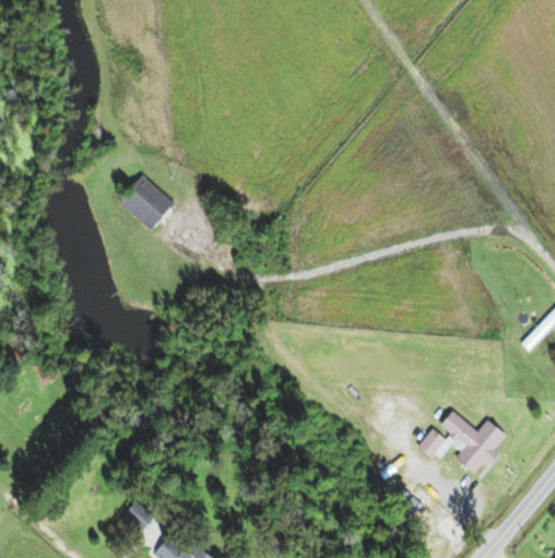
[(173,204),(142,174),(117,199),(148,229),(173,204)]
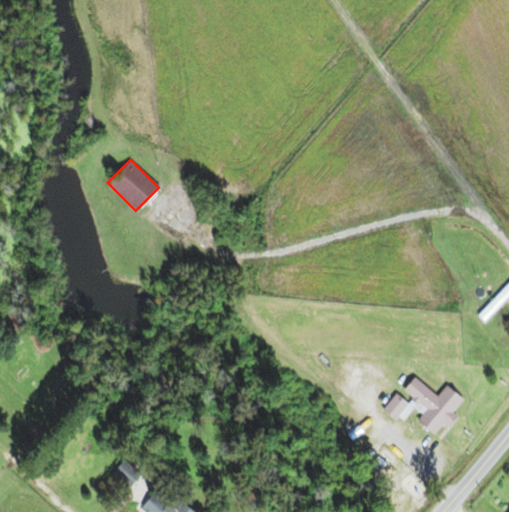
[(485,322),(508,299),(508,285),(478,315),(485,322)]
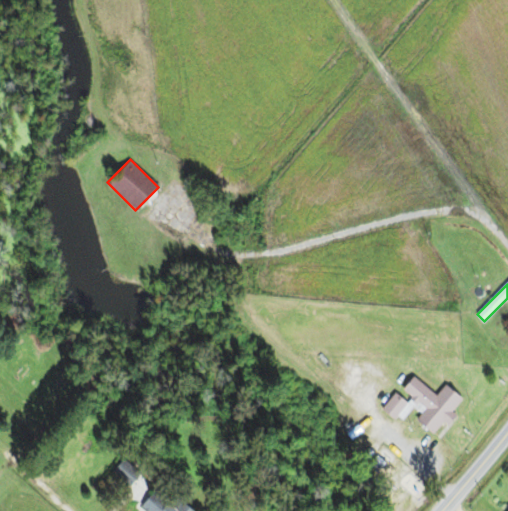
[(464,399),(445,384),(436,395),(412,375),(398,391),(397,390),(382,407),(402,423),(409,414),(434,435),(464,399)]
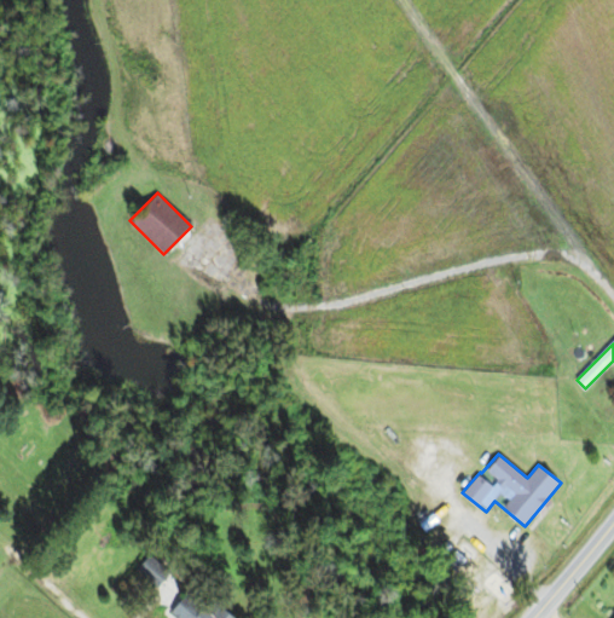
[(156,585),(168,571),(149,555),(137,570),(156,585)]
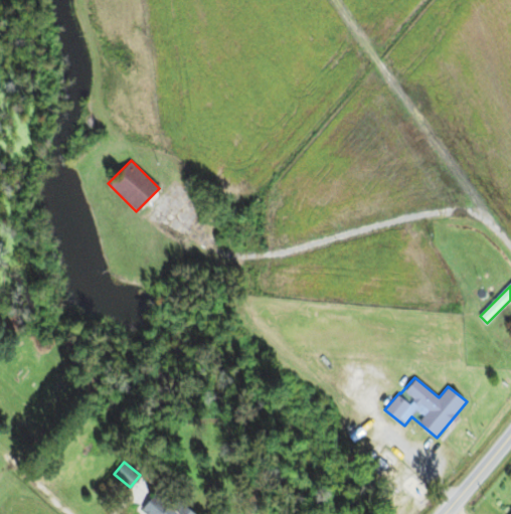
[(193,513),(182,504),(176,511),(154,493),(141,510),(145,513),(193,513)]
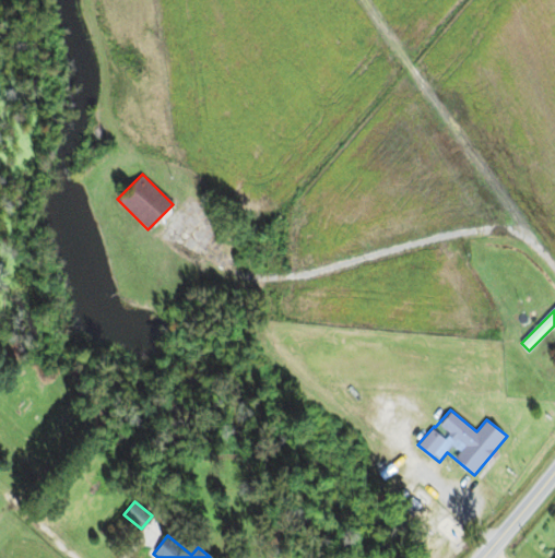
All buildings are outlined.
